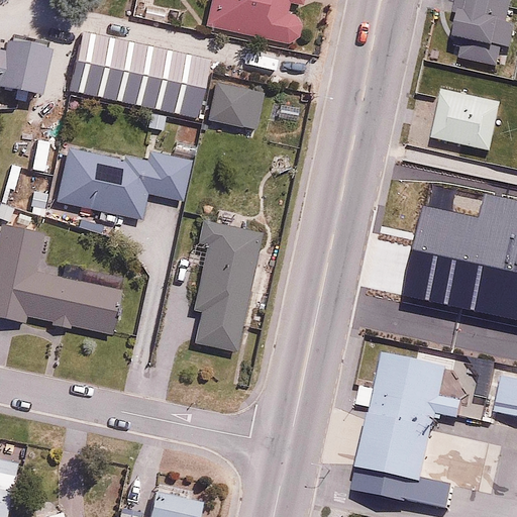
[(302,4),(303,0),(213,0),(209,20),(297,39),(302,16),(289,13),(291,2),(302,4)]
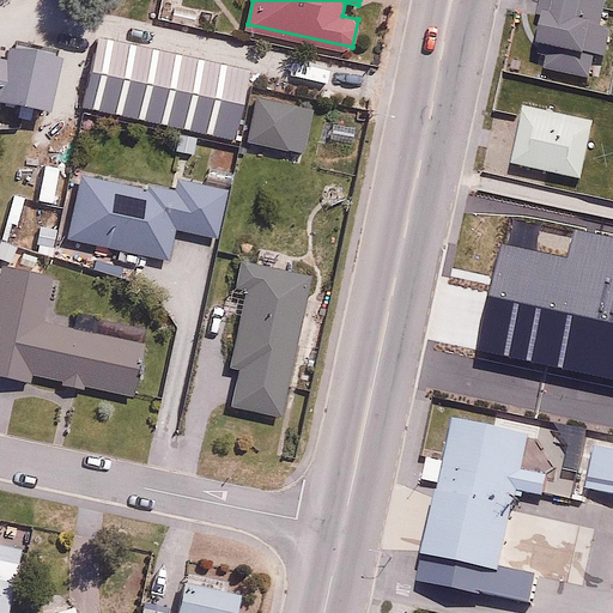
[(606,56),(612,28),(600,25),(605,0),(547,0),(533,68),(588,80),(594,54),(606,56)]
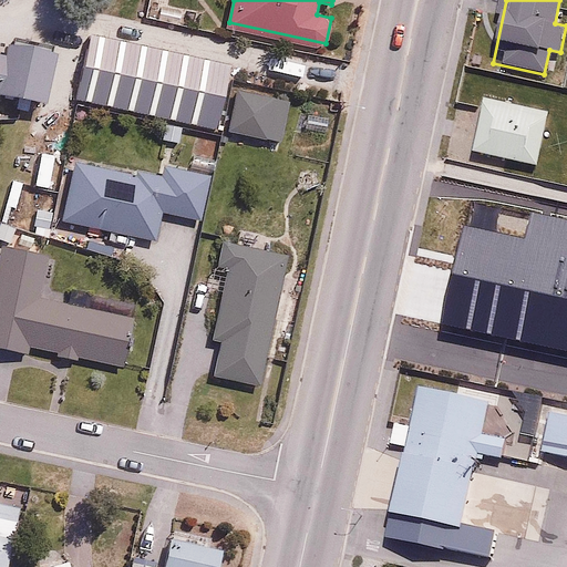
[(8,52),(0,50),(0,93),(43,104),(55,51),(11,40),(8,52)]
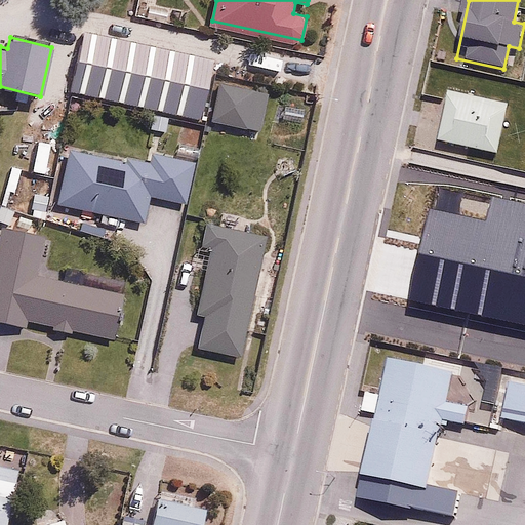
[(270,90),(218,79),(209,123),(260,134),(270,90)]
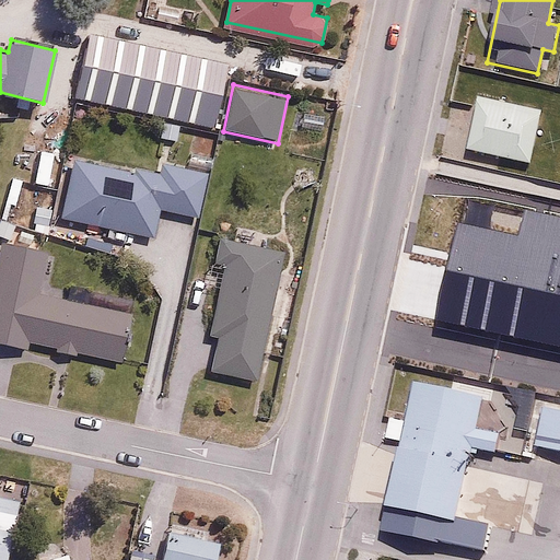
[(546,112),(480,96),(468,147),(534,163),(546,112)]
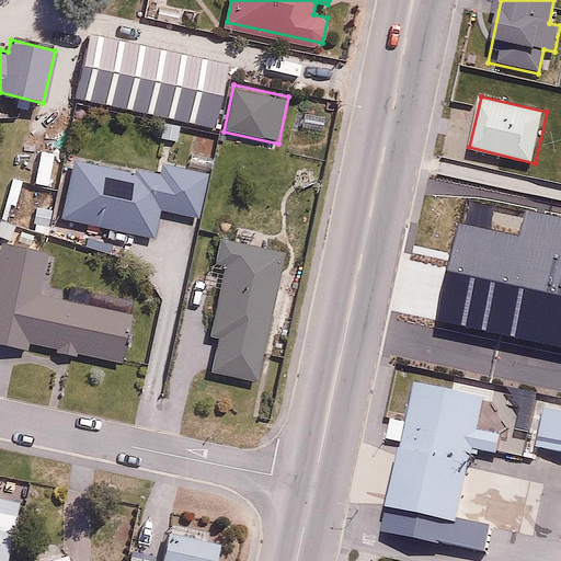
[(159,173),(72,157),(60,220),(156,238),(160,212),(198,219),(207,174),(160,165),(159,173)]
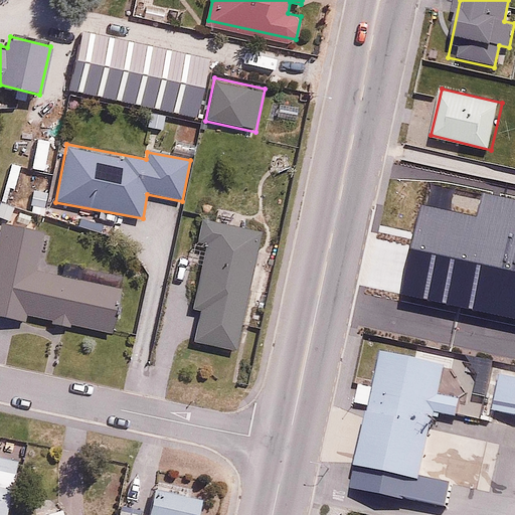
[(262,233),(209,222),(192,308),(202,310),(195,343),(237,352),(262,233)]
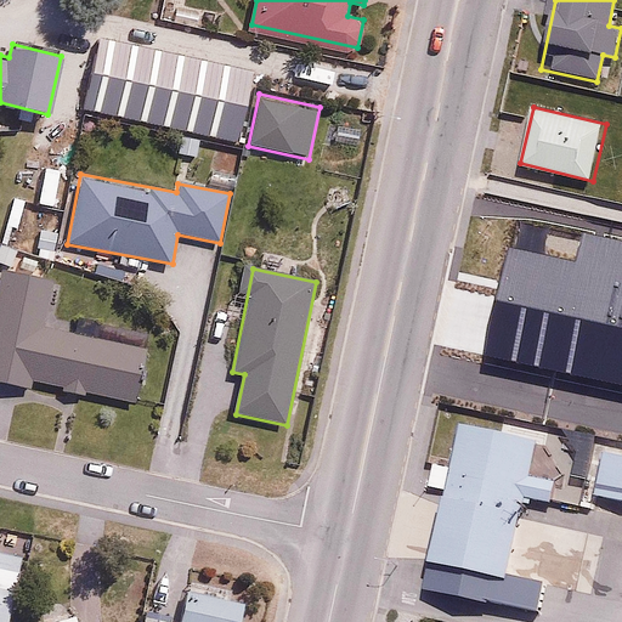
[(134,400),(146,343),(45,321),(52,284),(4,275),(0,292),(0,382),(30,389),(33,378),(134,400)]
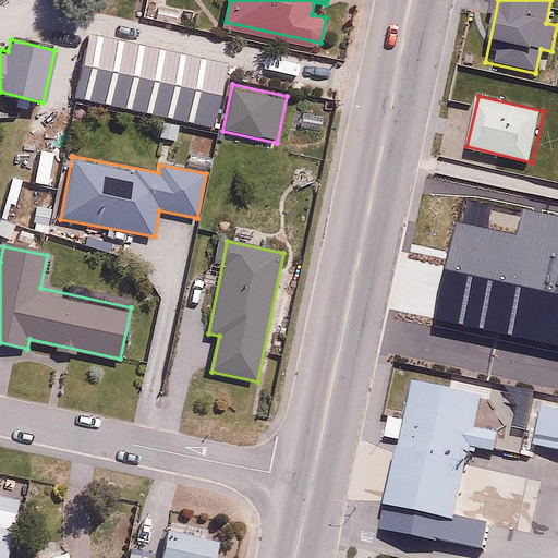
[(504,310),(492,306),(477,366),(546,381),(557,326),(557,320),(544,318),(556,262),(517,253),(504,310)]
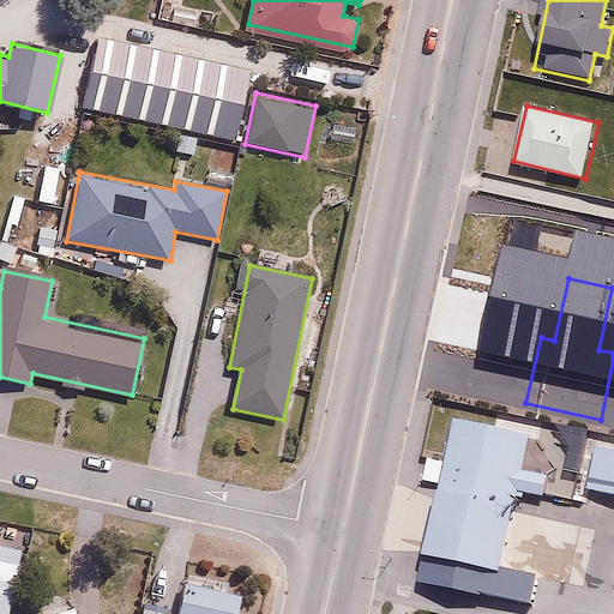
[(531,432),(455,415),(420,578),(530,602),(536,575),(501,567),(531,432)]
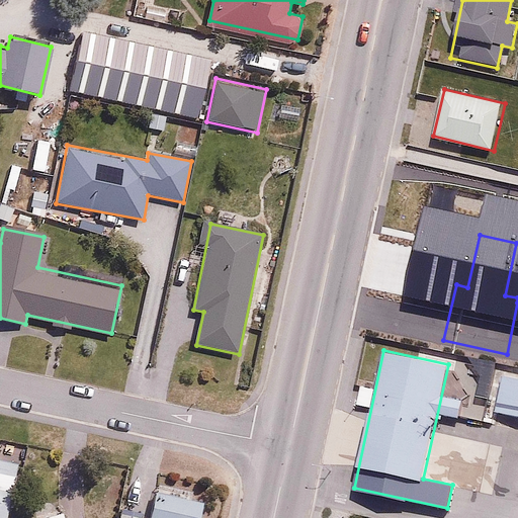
[(517,373),(496,369),(487,409),(517,416),(517,373)]
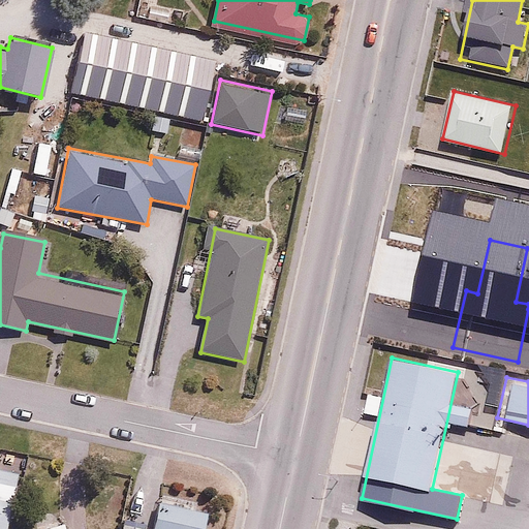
[(8,528),(21,472),(0,467),(0,528),(8,528)]
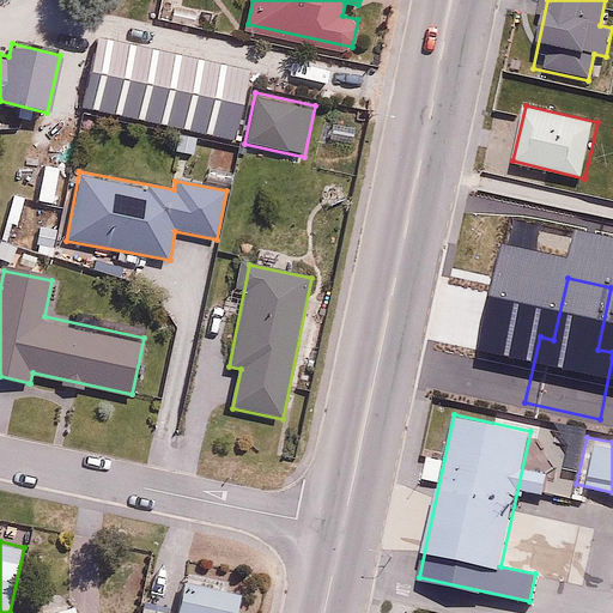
[(232,612),(238,595),(222,592),(224,581),(186,571),(176,610),(141,602),(139,612),(232,612)]
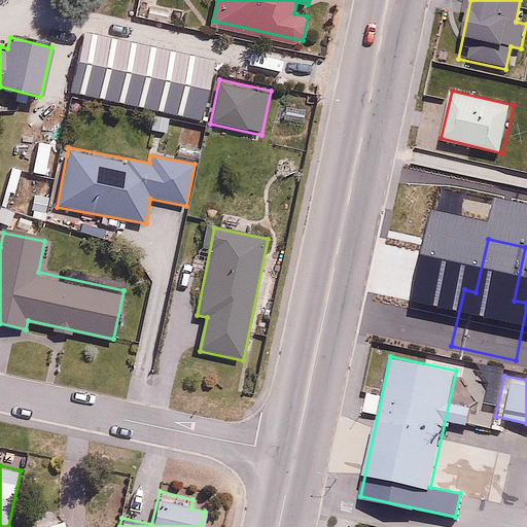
[(42,526),(70,526),(67,516),(41,521),(42,526)]
